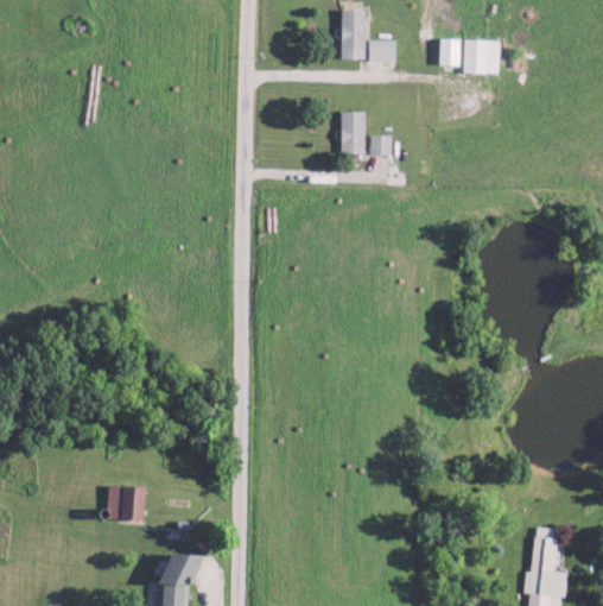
[(394,39),(367,39),(366,8),(341,10),(341,61),(394,60),(394,39)]
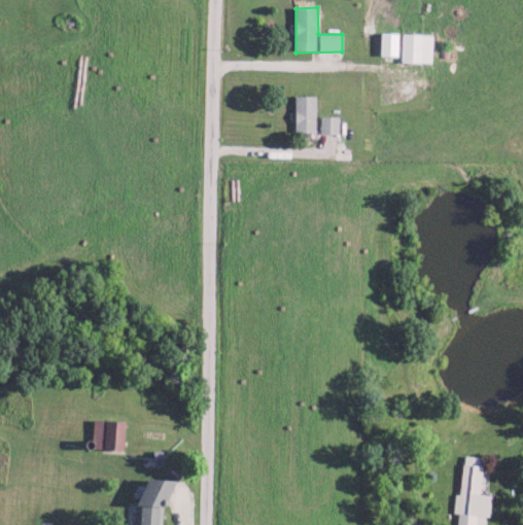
[(380,56),(397,56),(398,33),(381,33),(380,56)]
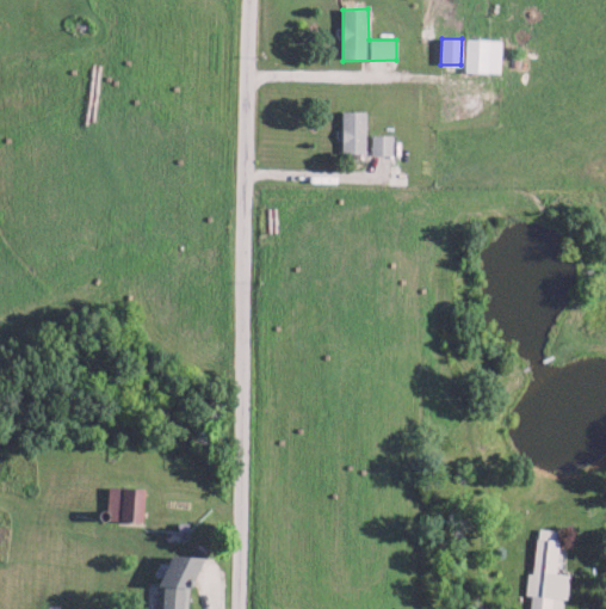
[(500,73),(501,41),(467,40),(465,73),(500,73)]
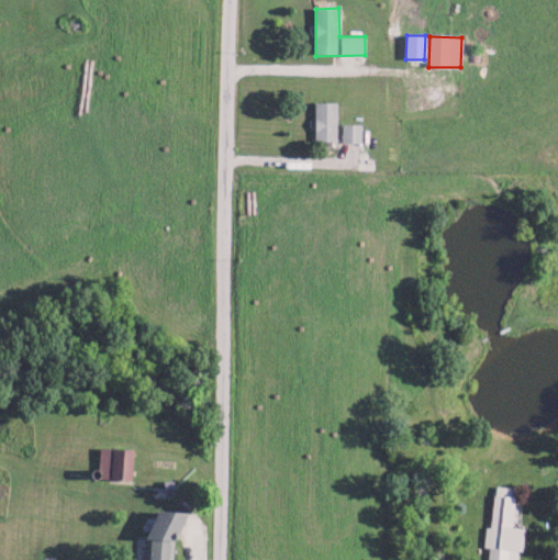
[(338,141),(338,103),(315,103),(315,141),(338,141)]
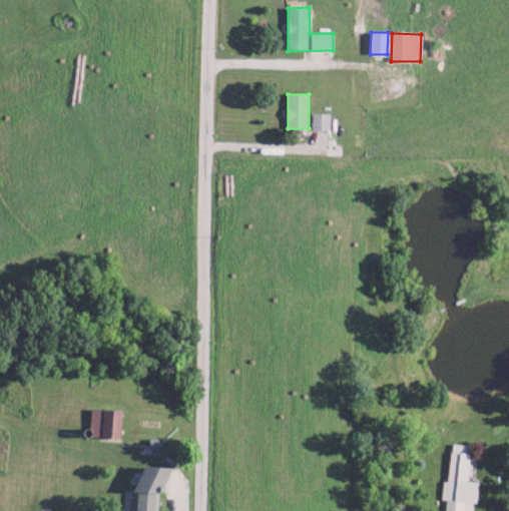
[(314,130),(331,130),(332,114),(314,113),(314,130)]
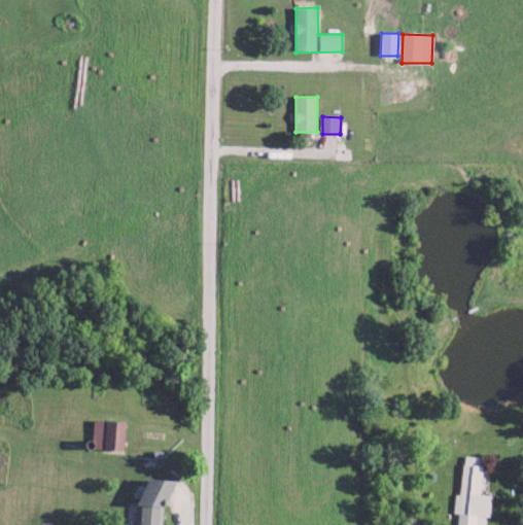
[(124,451),(125,421),(96,421),(95,450),(124,451)]
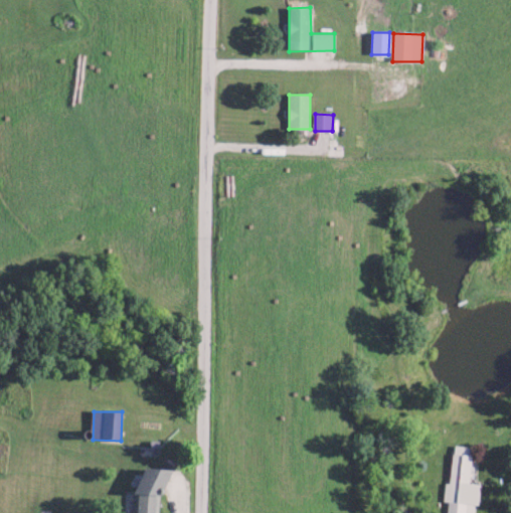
[(476,512),(479,485),(469,484),(472,448),(454,446),(450,485),(447,485),(445,503),(449,503),(448,512),(476,512)]
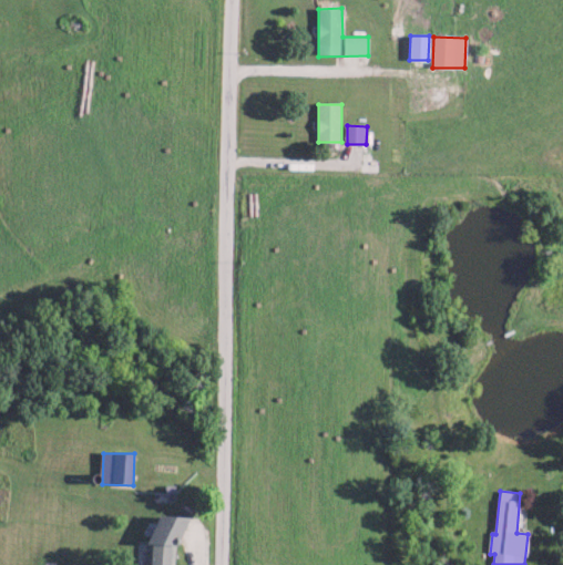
[(174,564),(178,537),(183,537),(185,517),(151,514),(149,544),(151,545),(149,564),(174,564)]
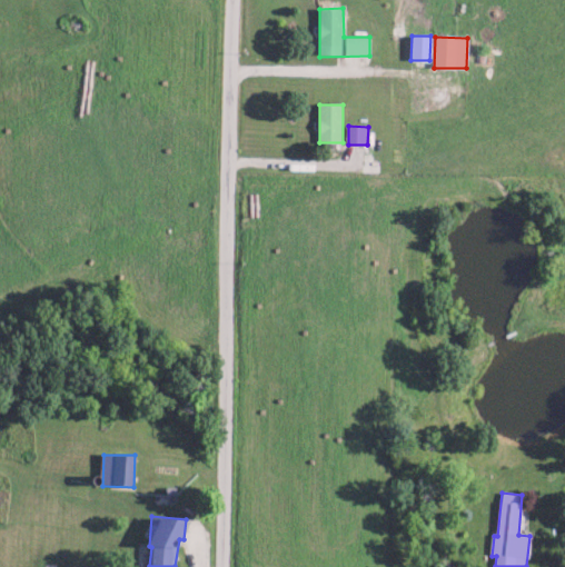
All buildings are outlined.
